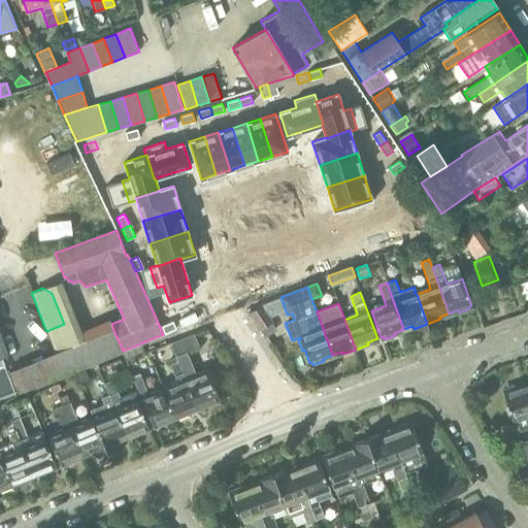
[(261,304),(249,312),(261,329),(272,322),(261,304)]
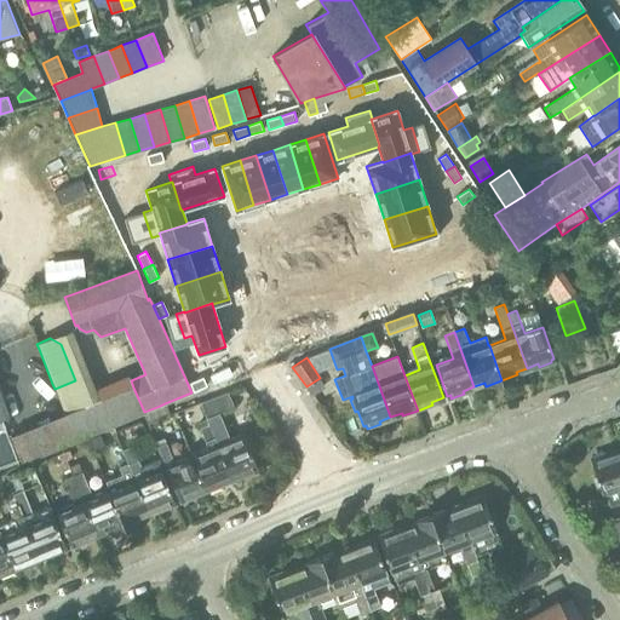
[(207,386),(204,377),(190,383),(194,392),(207,386)]
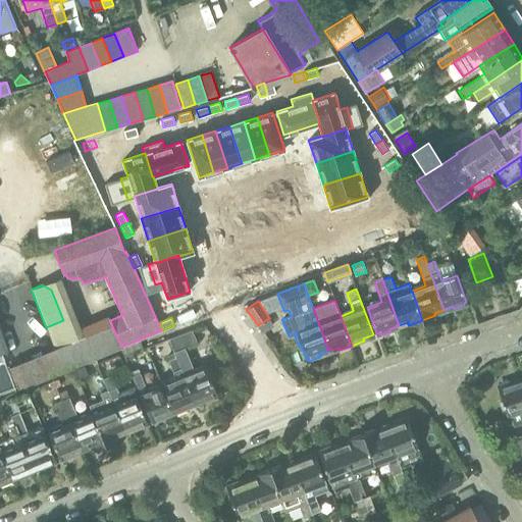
[(112,326),(55,349),(64,373),(121,350),(122,349),(121,347),(112,326)]
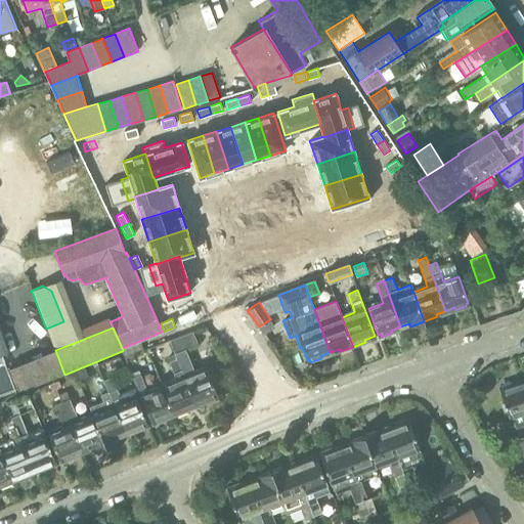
[(192,332),(168,340),(174,354),(175,354),(195,404),(205,400),(206,403),(216,398),(215,396),(218,395),(212,382),(215,381),(211,370),(208,372),(207,368),(195,374),(185,349),(198,344),(192,332)]
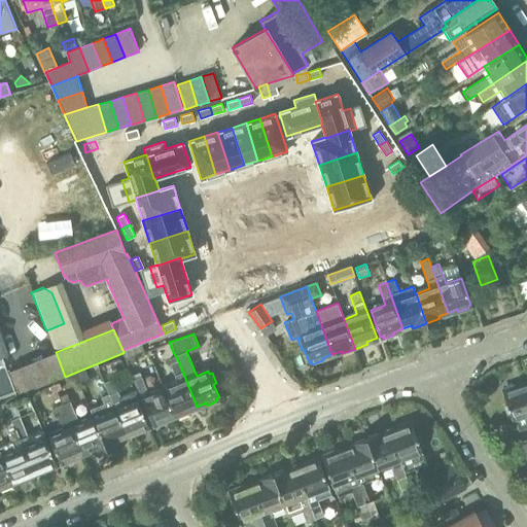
[(2,356),(0,356),(0,399),(15,393),(2,356)]
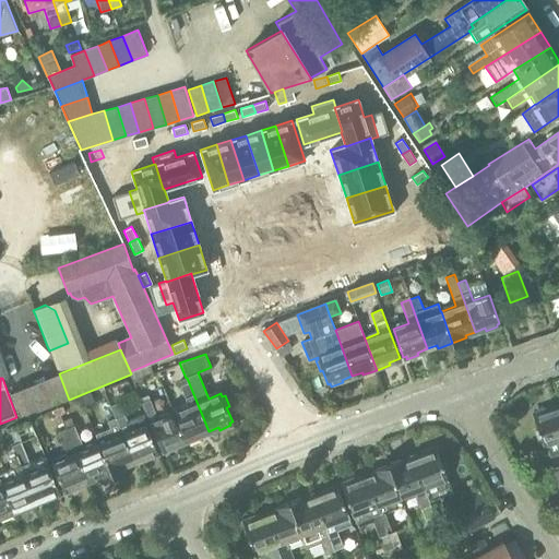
[(188,406),(174,413),(187,443),(200,438),(199,436),(209,431),(187,378),(186,378),(177,381),(188,406)]
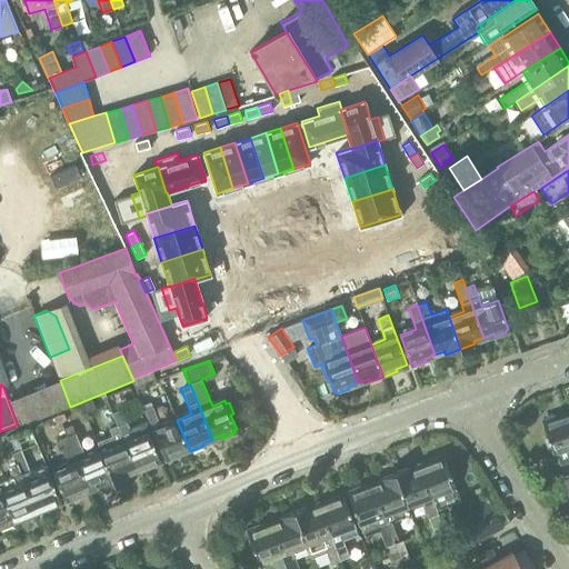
[(83,403),(87,413),(97,410),(92,399),(83,403)]
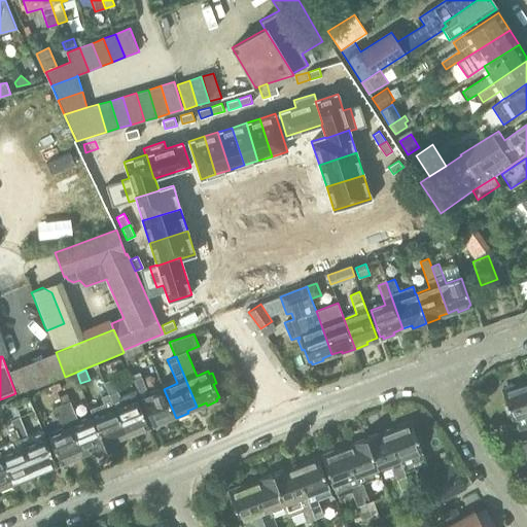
[(140,373),(132,376),(152,425),(163,421),(164,423),(176,418),(164,389),(149,395),(140,373)]
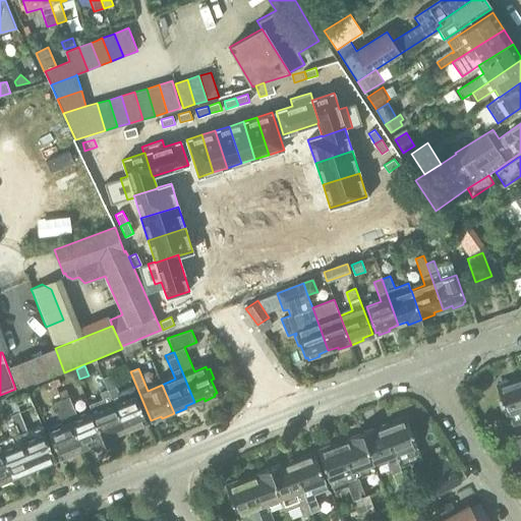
[(111,375),(103,379),(107,390),(108,389),(124,430),(134,426),(135,429),(146,424),(145,422),(147,421),(132,387),(118,392),(111,375)]
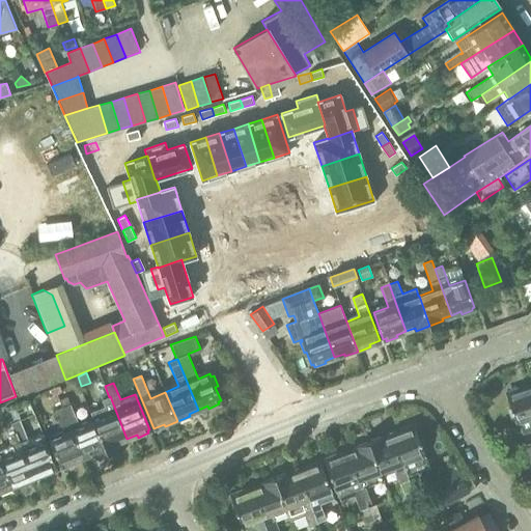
[(530,443),(524,446),(530,466),(530,393),(529,388),(520,391),(519,389),(507,393),(508,395),(505,396),(510,410),(507,411),(511,421),(513,420),(514,423),(518,422),(522,434),(530,429),(530,443)]
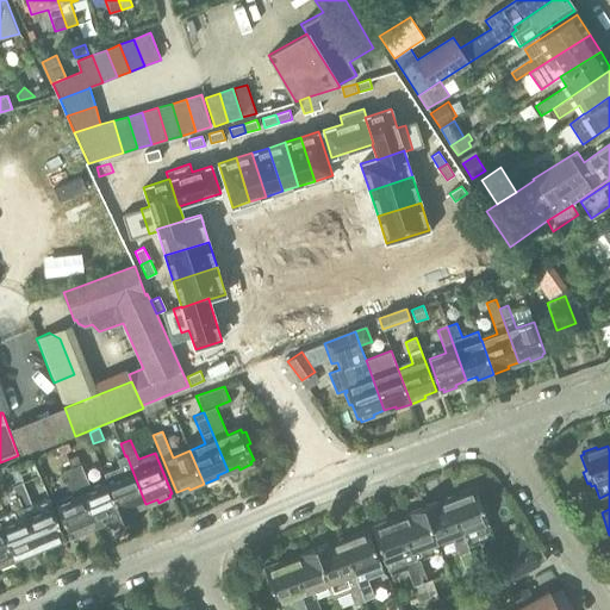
[(120,467),(104,474),(109,484),(122,517),(137,511),(136,508),(145,504),(126,455),(125,456),(117,459),(120,467)]
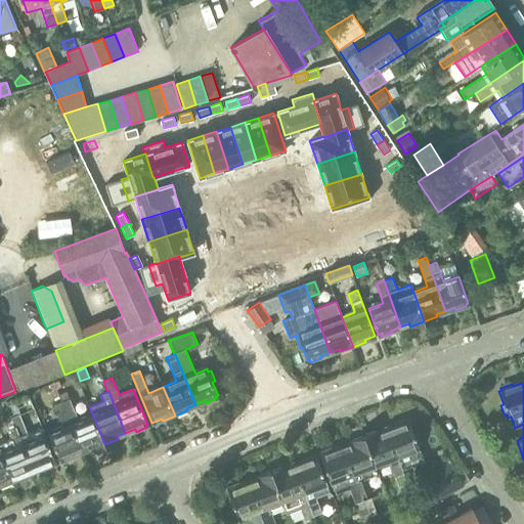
[(69,399),(61,402),(82,450),(90,447),(91,449),(104,444),(93,416),(78,422),(69,399)]
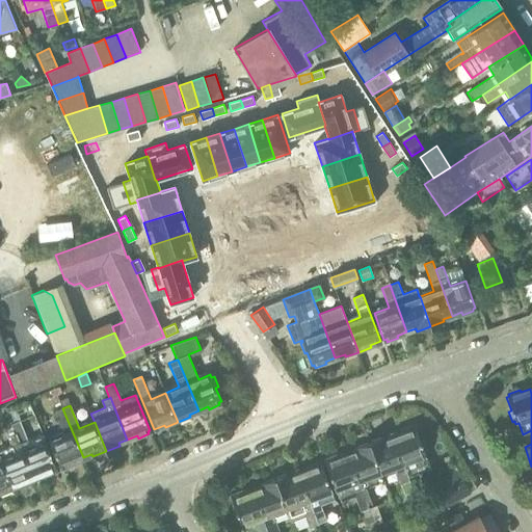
[(64,434),(49,440),(60,467),(62,466),(63,469),(75,464),(74,461),(83,457),(62,408),(55,411),(64,434)]
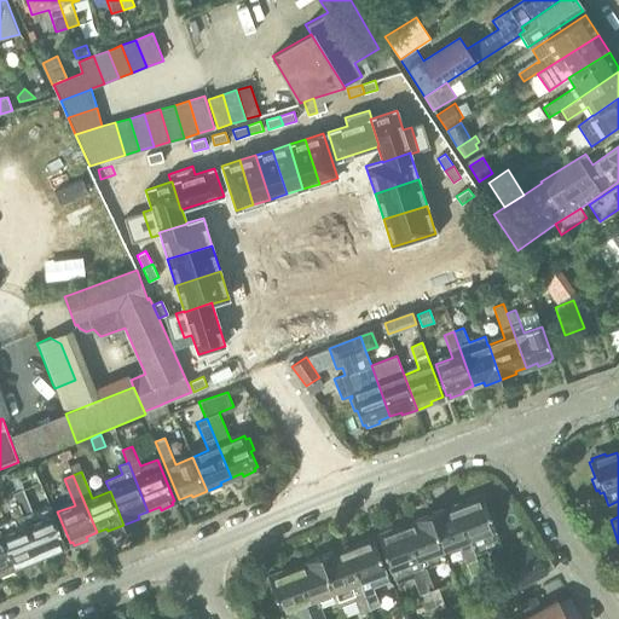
[(12,486),(4,490),(6,497),(13,493),(15,493),(12,486)]
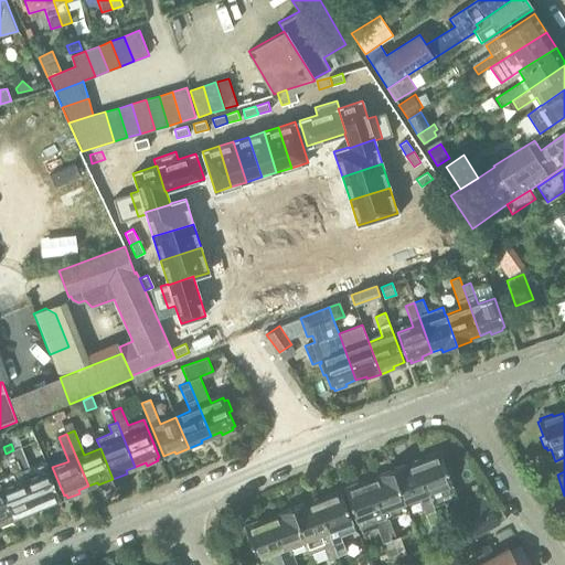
[(13,450),(12,450),(36,508),(46,503),(48,505),(59,501),(57,499),(61,498),(45,461),(30,468),(21,447),(13,450)]
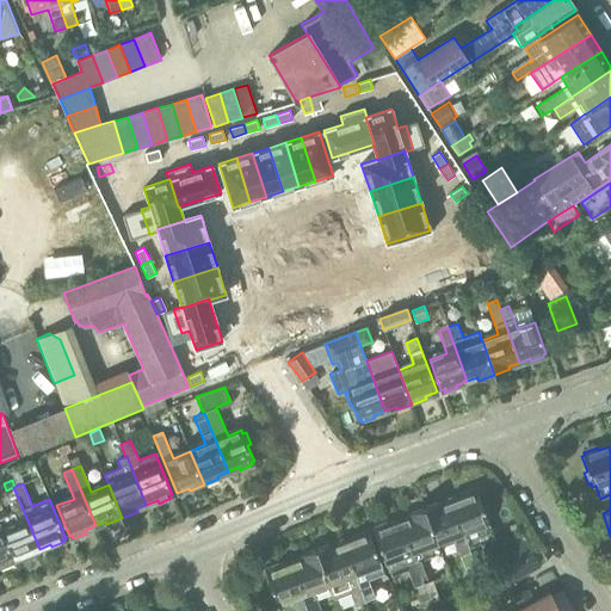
[(13,512),(0,517),(0,525),(16,562),(30,556),(29,554),(39,549),(13,487),(6,491),(5,491),(13,512)]
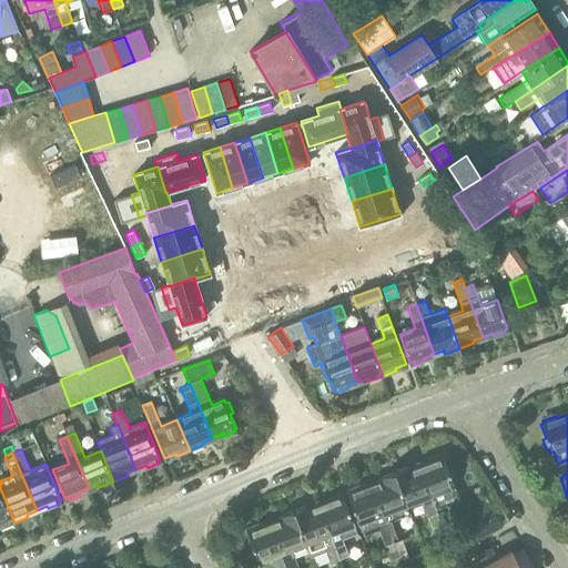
[(444,457),(419,466),(436,510),(462,500),(455,484),(457,483),(453,469),(449,470),(444,457)]
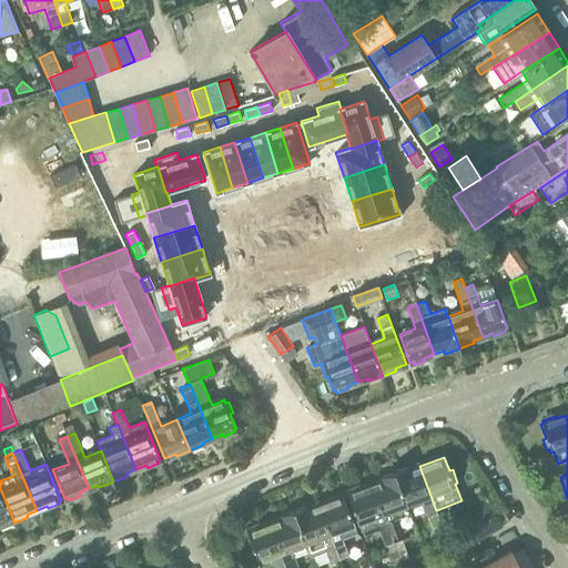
[(405,505),(406,504),(421,498),(432,527),(440,524),(437,516),(436,510),(419,466),(409,469),(408,467),(394,473),(405,505)]
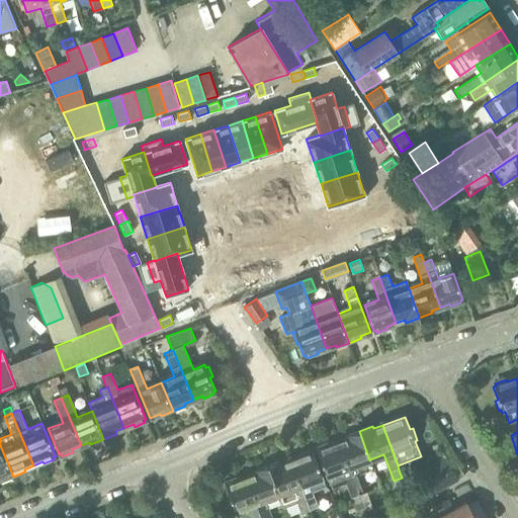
[(369,460),(359,431),(347,436),(347,438),(338,442),(357,492),(366,489),(360,473),(373,468),(370,459),(369,460)]
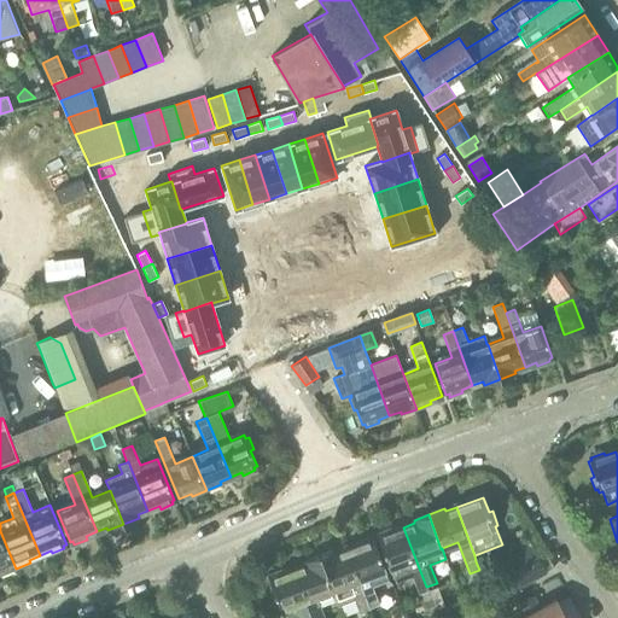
[(426,587),(403,528),(377,537),(392,578),(394,578),(396,583),(412,577),(418,595),(420,594),(429,613),(435,610),(427,592),(429,590),(426,587)]
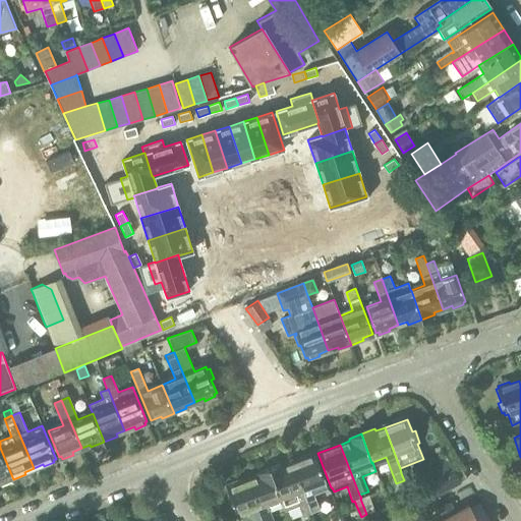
[(0,482),(0,484),(13,479),(0,448),(0,482)]
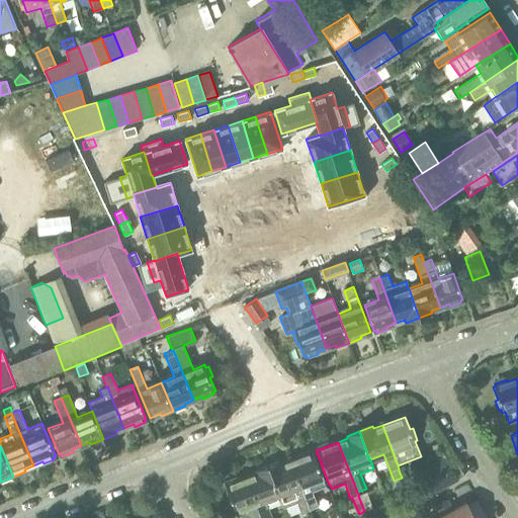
[(289,460),(299,487),(303,494),(307,505),(310,509),(318,506),(312,492),(326,487),(323,479),(314,451),(313,452),(289,460)]
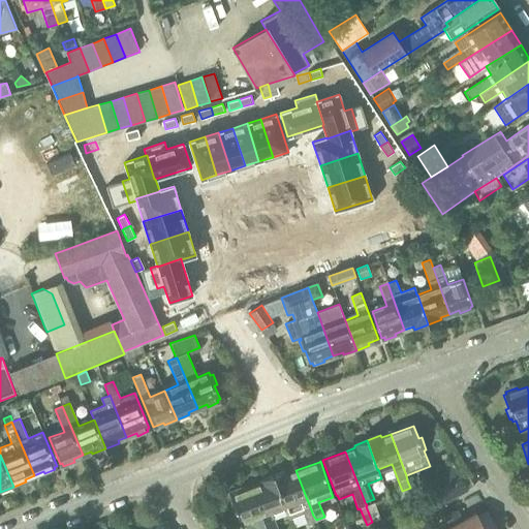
[(313,516),(309,504),(306,497),(296,470),(288,473),(287,471),(274,476),(285,505),(284,505),(289,519),(304,514),(308,524),(316,521),(316,520),(313,516)]
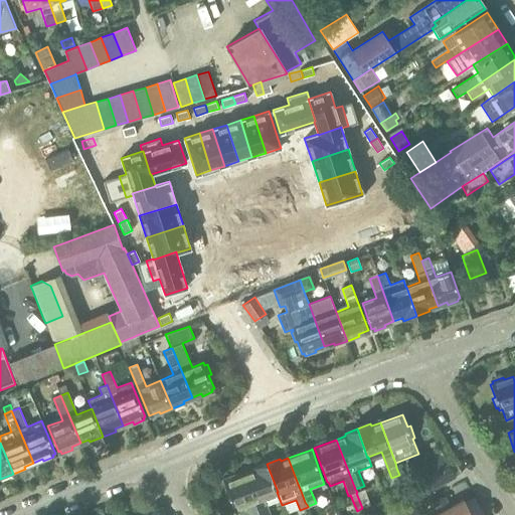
[(245,474),(261,514),(270,514),(264,497),(277,492),(278,492),(267,464),(253,468),(254,471),(245,474)]
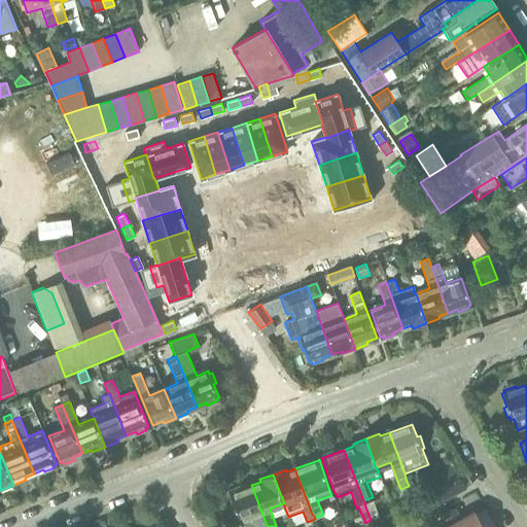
[(442,499),(463,488),(457,476),(435,488),(442,499)]
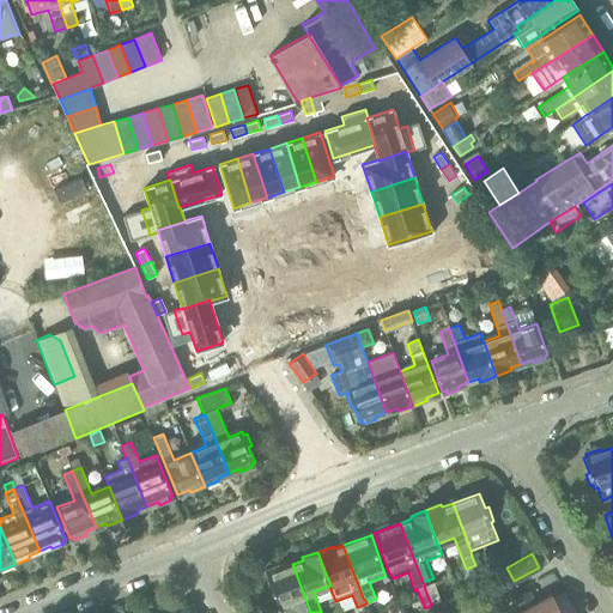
[(310,612),(292,564),(266,575),(271,588),(269,588),(273,601),(275,601),(277,606),(293,600),(297,612),(310,612)]
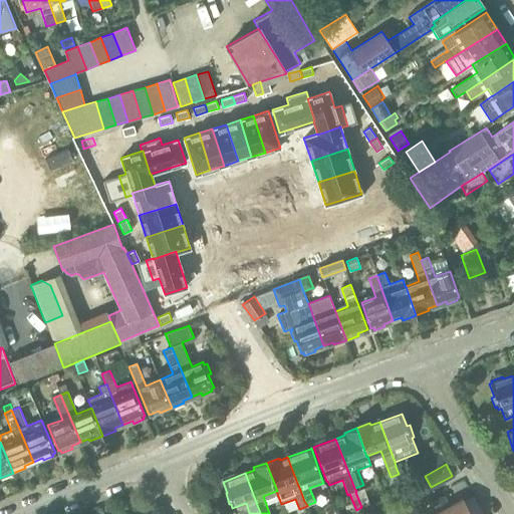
[(355,492),(361,507),(369,504),(363,488),(356,491),(355,492)]
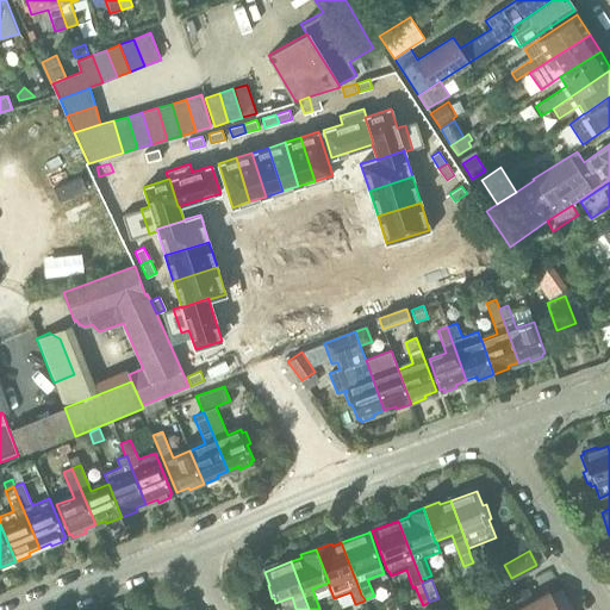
[(462,583),(453,586),(460,607),(470,602),(462,583)]
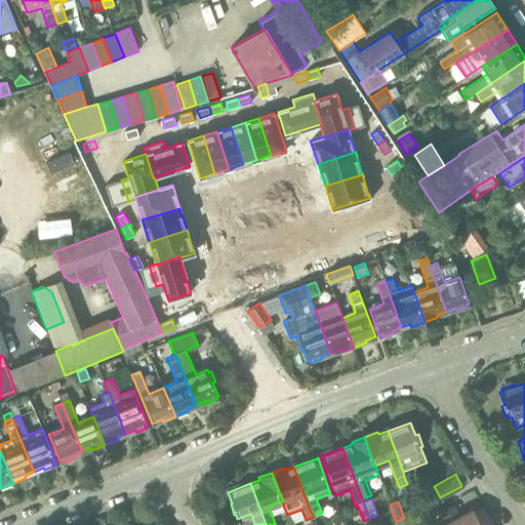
[(447,509),(455,524),(480,524),(472,509),(458,516),(455,507),(447,509)]
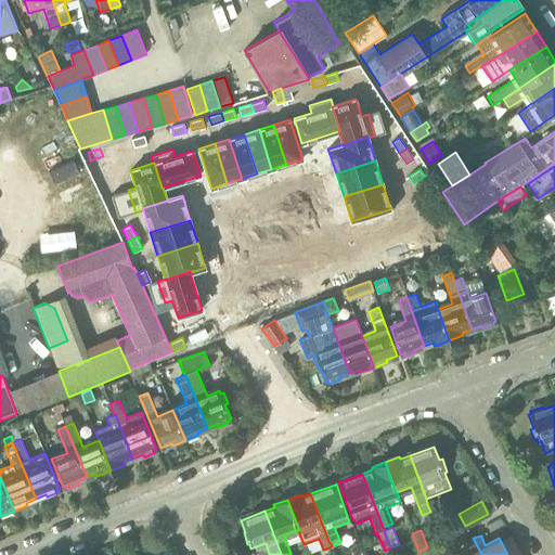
[(481,554),(473,538),(467,543),(472,553),(466,554),(481,554)]
